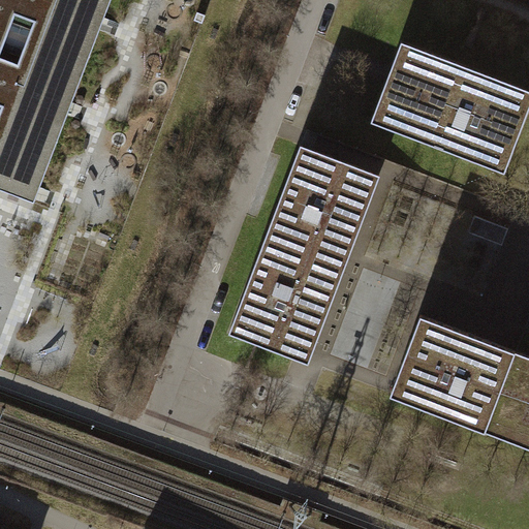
[(111,0),(0,0),(0,188),(34,203),(111,0)]
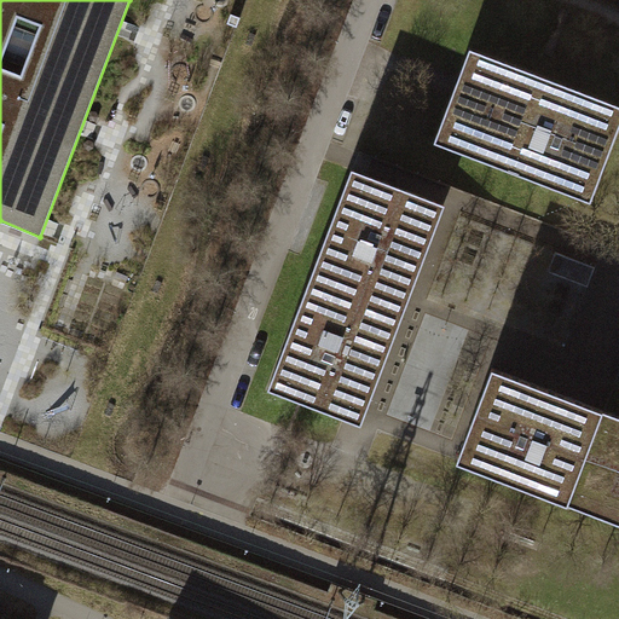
[(461,74),(434,142),(561,191),(568,172),(595,183),(618,121),(618,105),(487,56),(478,81),(461,74)]
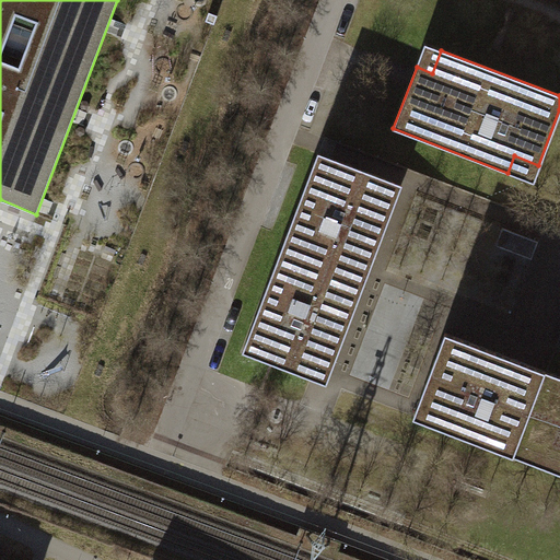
[(316,154),(280,253),(363,283),(374,252),(399,184),(316,154)]
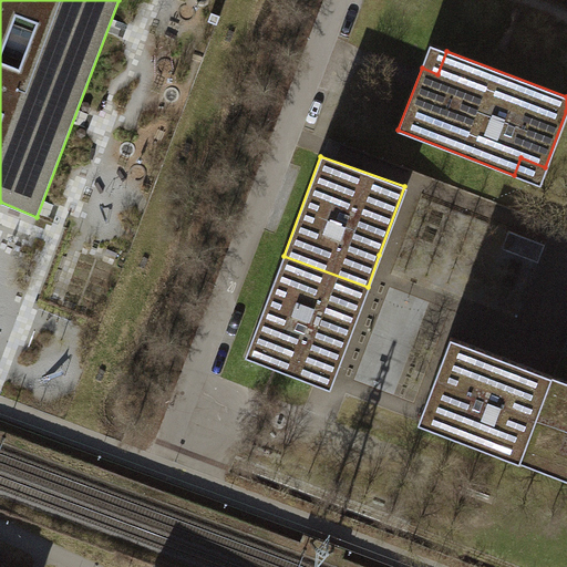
[(544,244),(516,234),(509,253),(537,263),(544,244)]
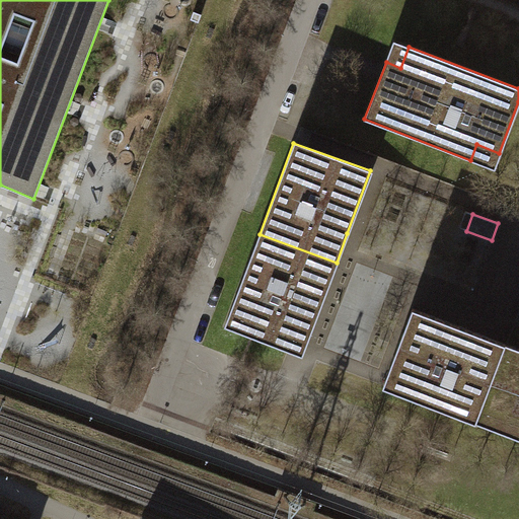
[(322,302),(337,263),(260,234),(226,325),(303,354),(322,302)]
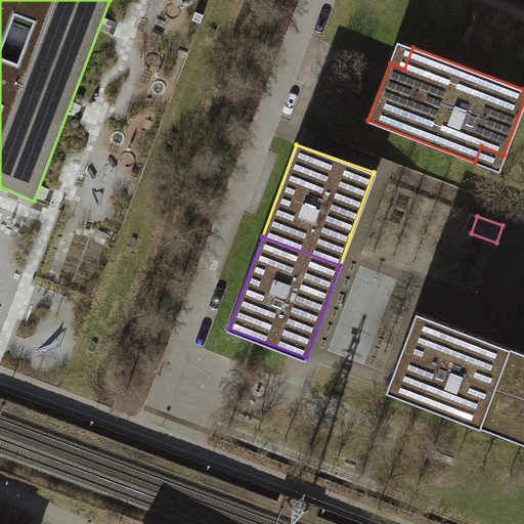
[(411,313),(381,389),(523,443),(523,354),(487,341),(411,313)]
